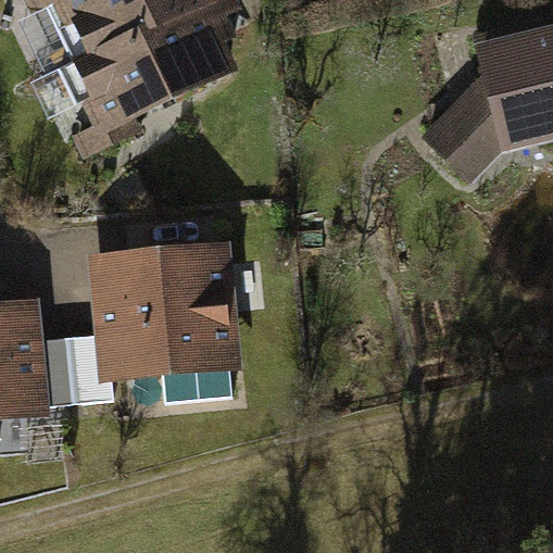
[(72,62),(201,0),(24,0),(30,13),(45,7),(72,62)]
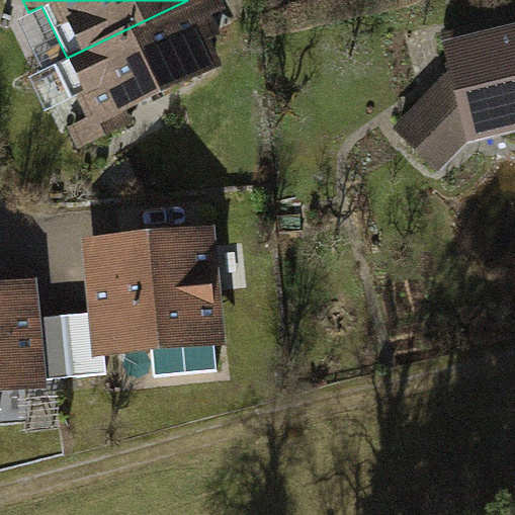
[(187,0),(67,58),(54,64),(69,96),(74,94),(84,115),(65,124),(75,146),(131,119),(124,108),(220,63),(207,37),(219,32),(209,14),(224,7),(221,0),(187,0)]
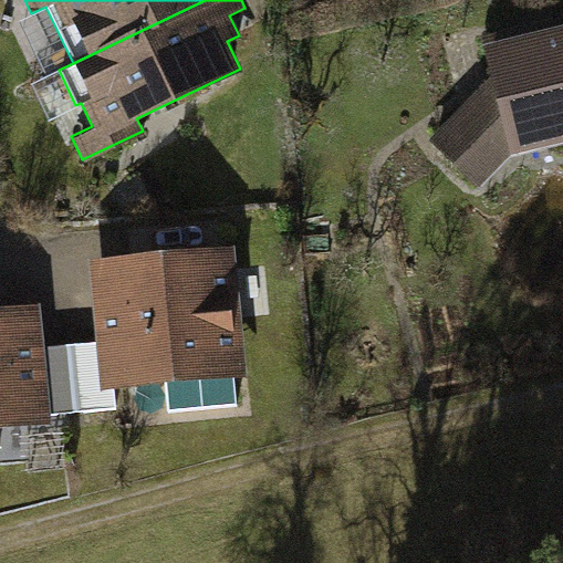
[(490,74),(427,137),(479,186),(511,154),(562,141),(562,23),(483,42),(490,74)]
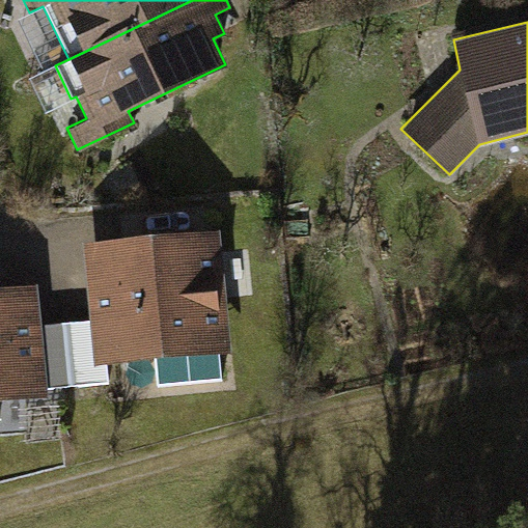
[(217,229),(81,243),(93,363),(229,350),(217,229)]
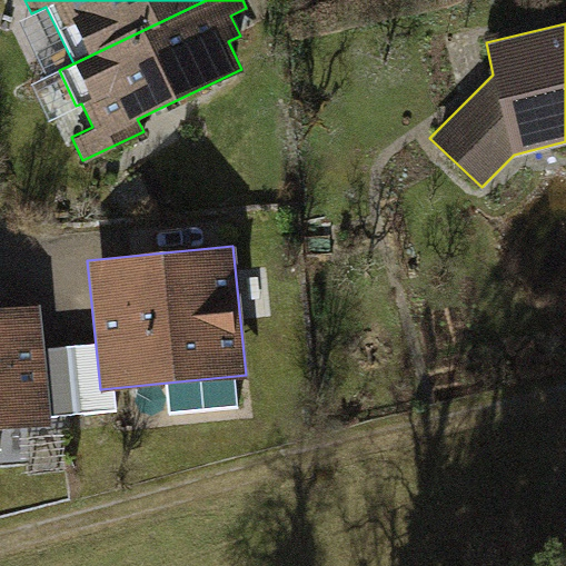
[(38,305),(0,308),(0,428),(49,424),(38,305)]
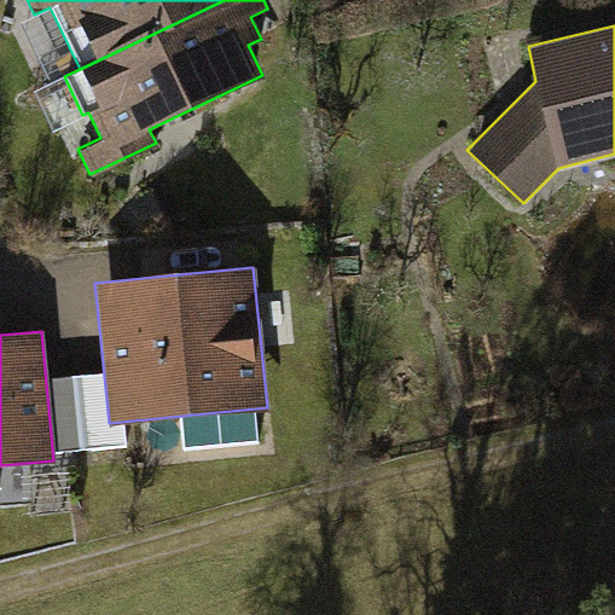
All buildings are outlined.
